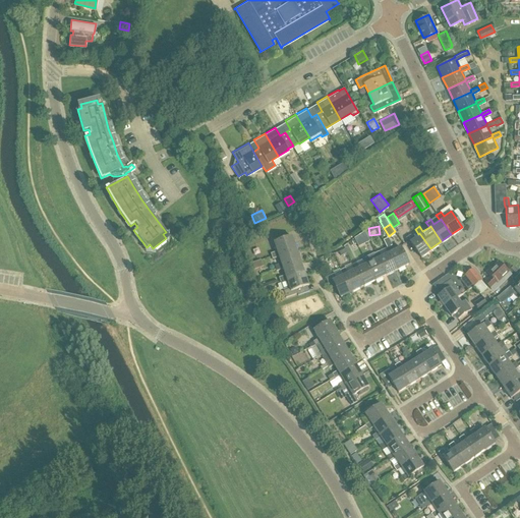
[(363,242),(368,239),(363,230),(358,233),(363,242)]
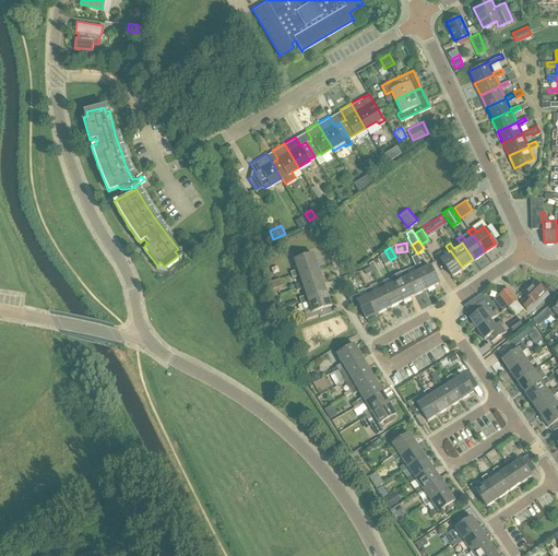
[(449,251),(442,256),(439,250),(434,253),(439,260),(440,259),(451,274),(462,267),(450,250),(449,251)]
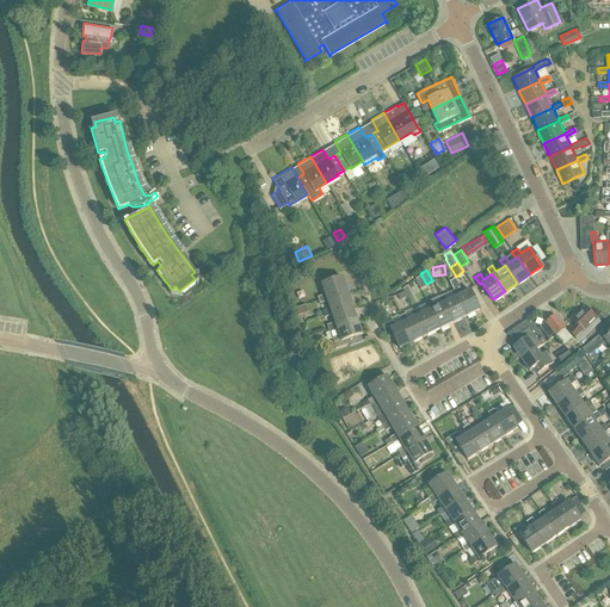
[(327,297),(347,290),(343,276),(322,283),(325,291),(316,293),(319,299),(327,297)]
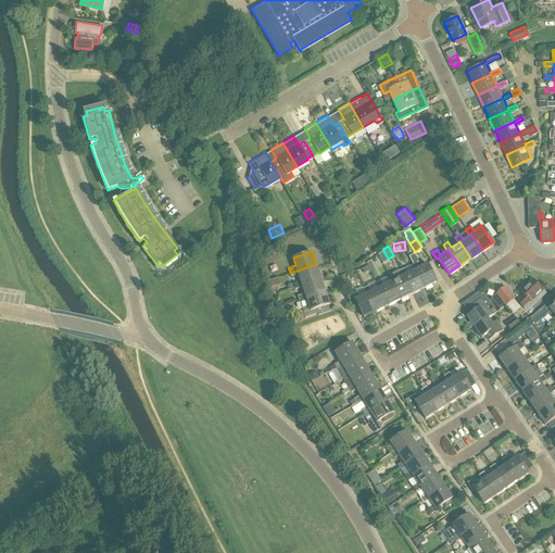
[(414,269),(421,287),(436,280),(427,263),(418,267),(415,261),(410,264),(412,269),(414,269)]
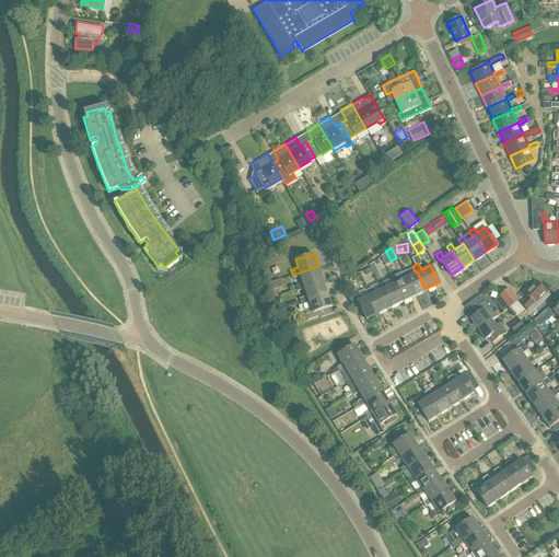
[(304,285),(323,278),(318,266),(300,273),(302,279),(294,281),(297,288),(304,286),(304,285)]
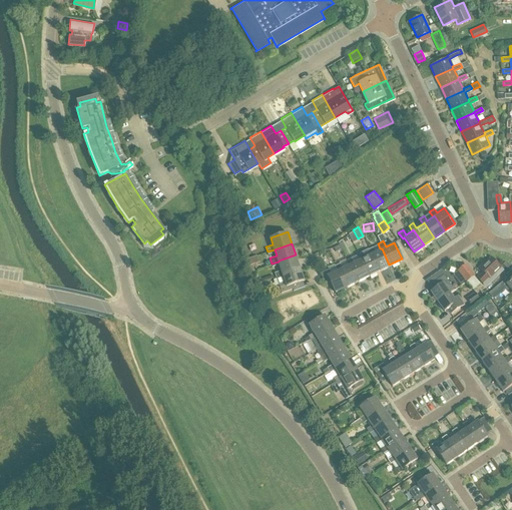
[(380,248),(374,251),(371,246),(367,248),(369,255),(371,253),(379,270),(389,265),(382,248),(380,248)]
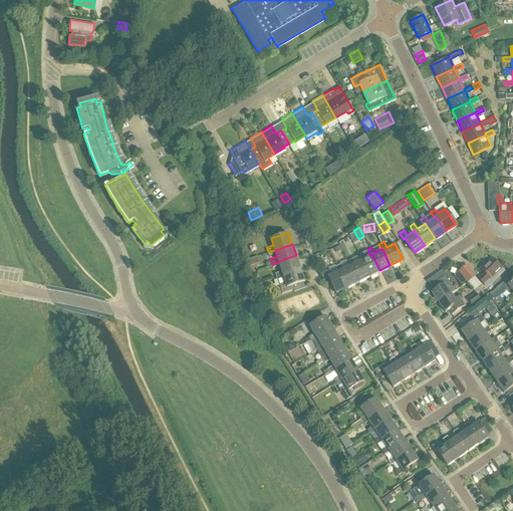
[(369,255),(363,257),(361,252),(356,254),(358,260),(359,260),(360,259),(368,276),(379,270),(371,254),(369,255)]
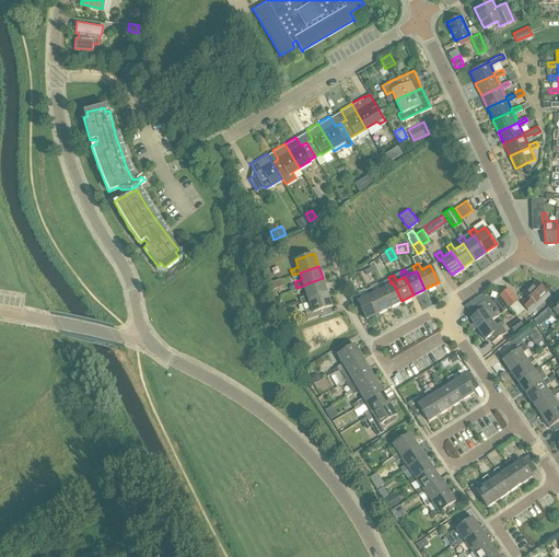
[(309,298),(327,291),(323,278),(304,285),(304,286),(306,292),(300,294),(302,301),(309,298)]
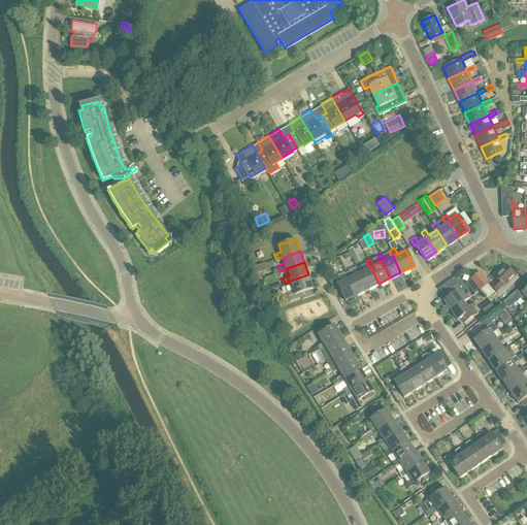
[(515,274),(505,264),(499,269),(498,268),(492,274),(496,279),(490,285),(496,291),(507,280),(508,280),(515,274)]
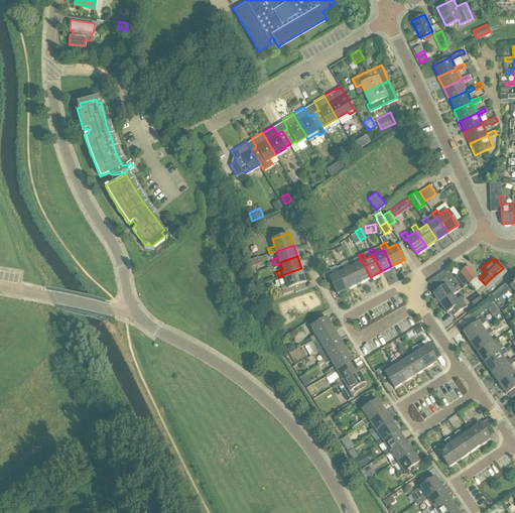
[(361,261),(360,261),(354,264),(351,259),(347,261),(349,266),(350,266),(359,282),(370,277),(362,260),(361,261)]
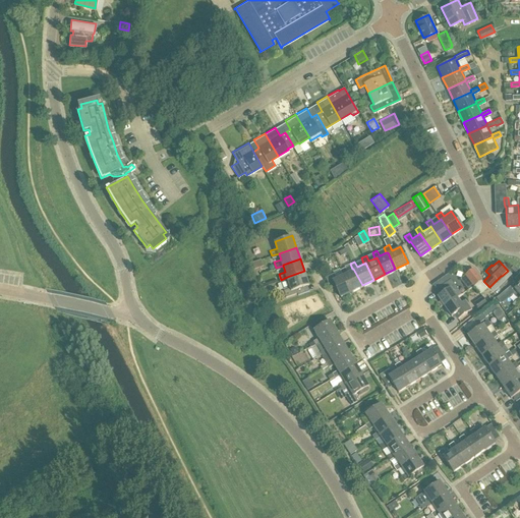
[(353,269),(352,269),(346,272),(343,267),(339,269),(341,275),(342,274),(350,291),(362,285),(353,269)]
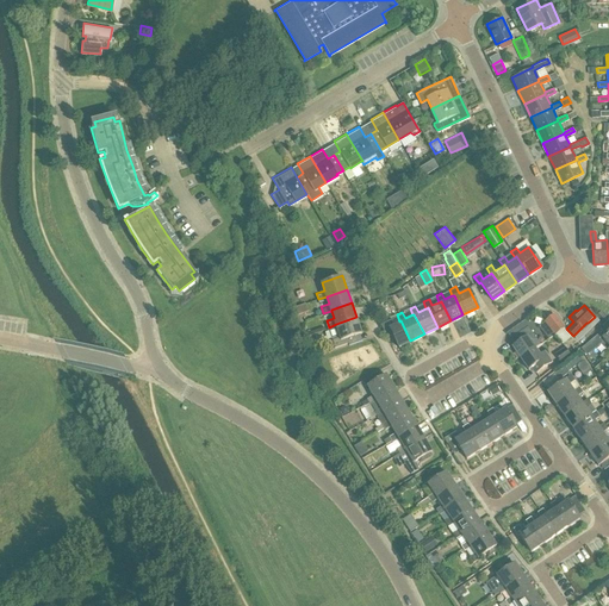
[(570,335),(563,326),(564,325),(553,312),(544,319),(554,333),(561,342),(570,335)]
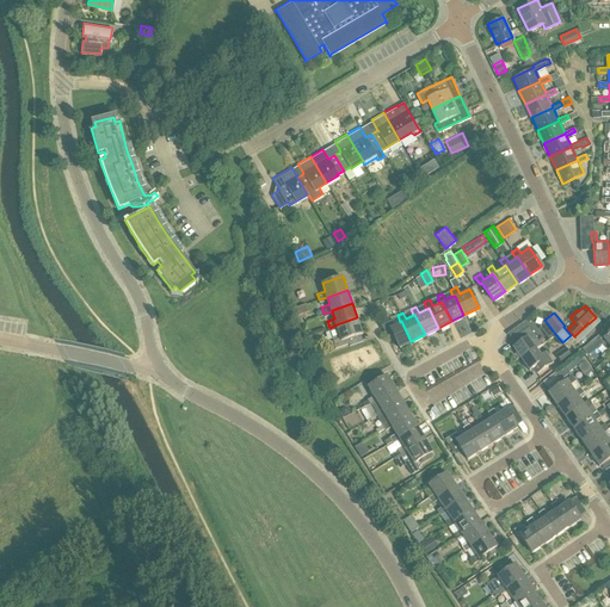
[(337,324),(340,333),(332,335),(332,336),(331,336),(334,347),(347,342),(346,336),(362,332),(357,317),(337,324)]
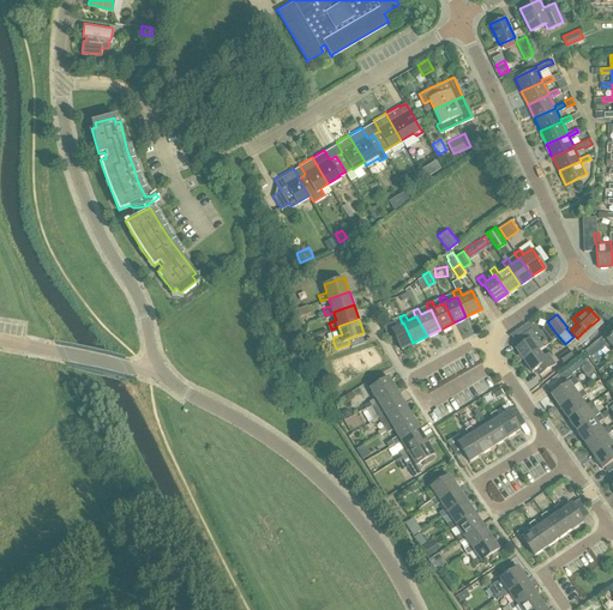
[(403,322),(402,324),(395,327),(391,320),(382,325),(388,338),(394,336),(400,349),(413,343),(403,322)]
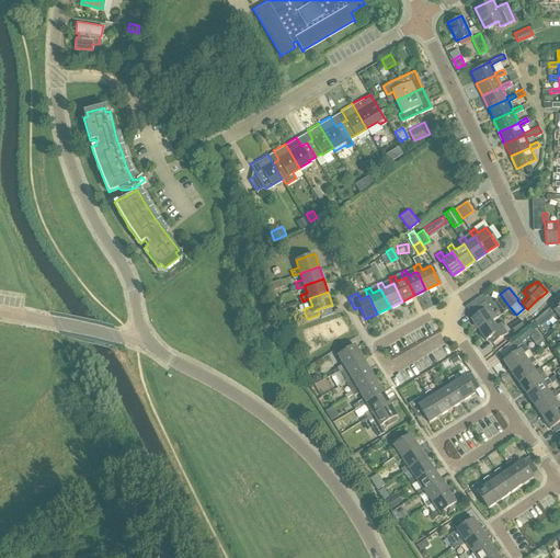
[(477,328),(491,318),(487,312),(492,309),(484,298),(469,308),(473,314),(469,317),(477,328)]
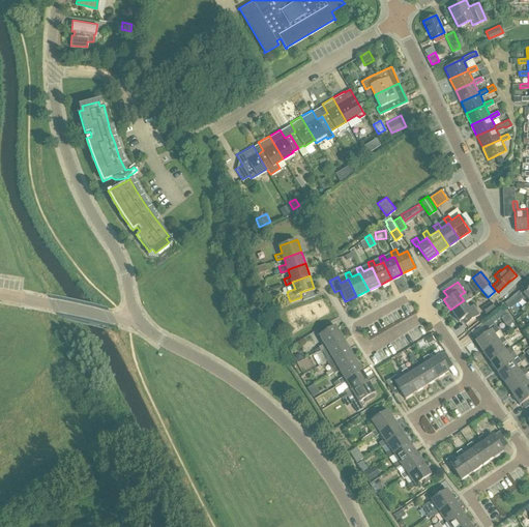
[(509,309),(523,297),(520,294),(525,290),(523,288),(504,302),(509,309)]
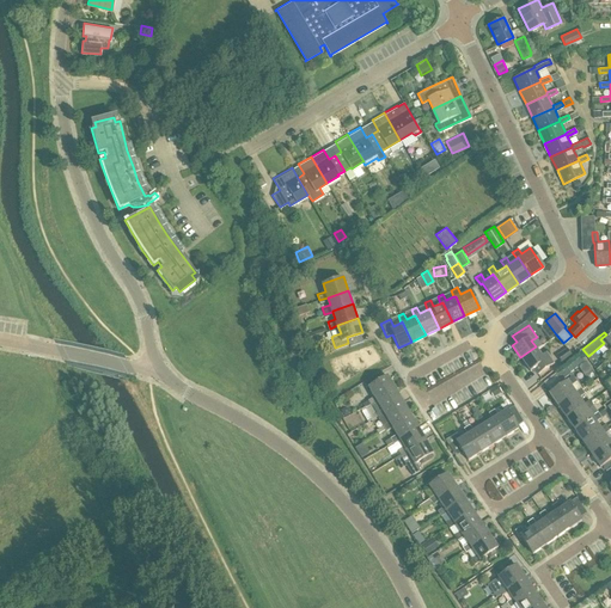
[(536,347),(520,357),(529,369),(533,366),(537,372),(548,364),(554,361),(545,349),(539,352),(536,347)]
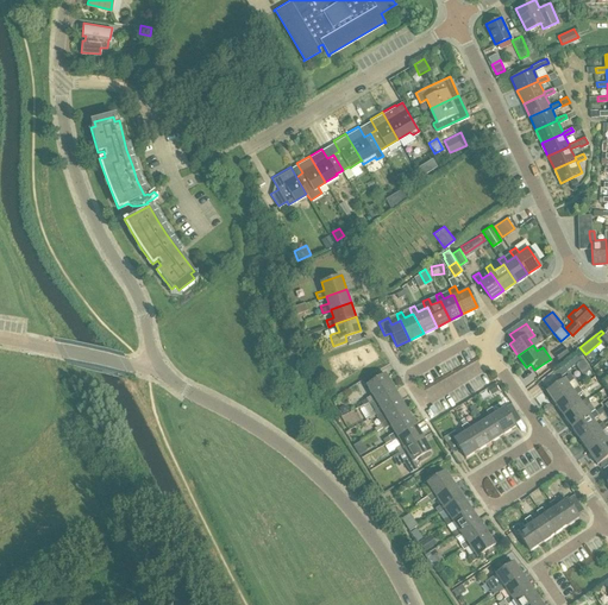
[(559,358),(566,352),(563,346),(555,352),(559,358)]
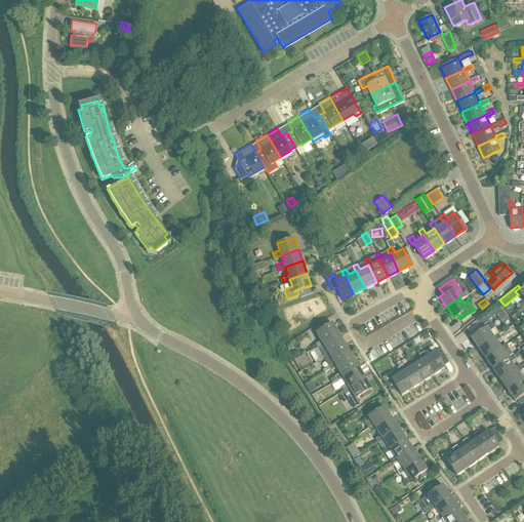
[(480,325),(488,319),(488,318),(500,309),(497,304),(485,314),(476,321),(480,325)]
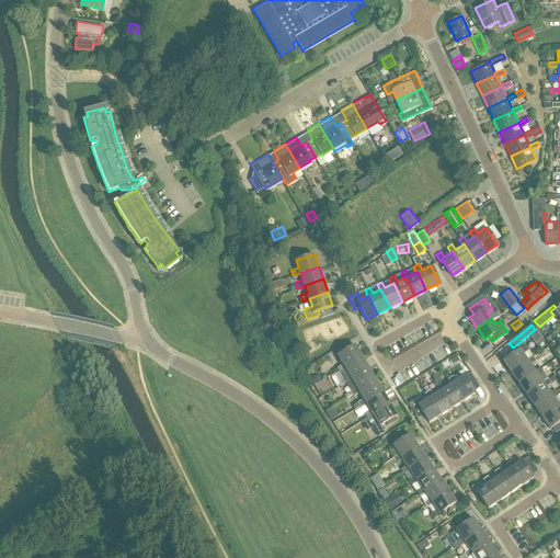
[(344,365),(361,355),(354,343),(349,346),(345,342),(334,349),(336,353),(342,362),(335,365),(338,369),(339,371),(344,367),(344,365)]
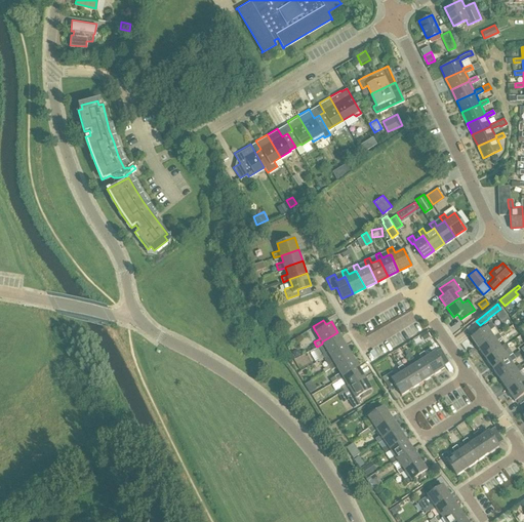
[(493,337),(492,335),(488,330),(493,326),(490,322),(484,326),(484,327),(470,337),(478,348),(493,337)]
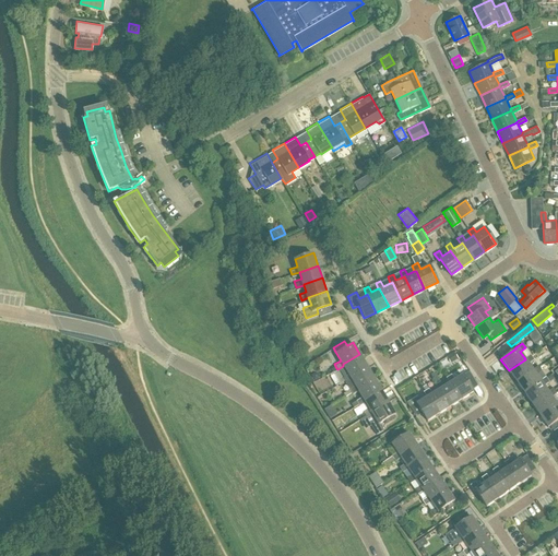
[(349,376),(367,366),(359,354),(343,364),(343,366),(337,369),(336,368),(329,373),(335,385),(344,379),(344,381),(351,377),(349,376)]
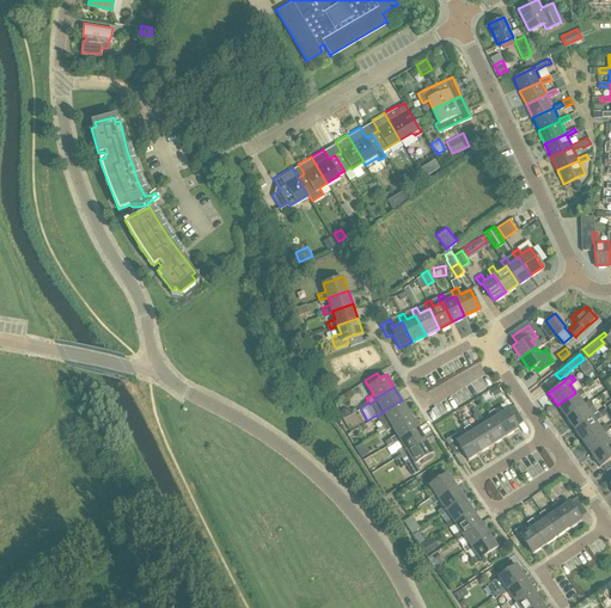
[(584,392),(581,388),(580,387),(574,391),(575,393),(557,405),(566,417),(584,405),(582,403),(578,397),(584,392)]
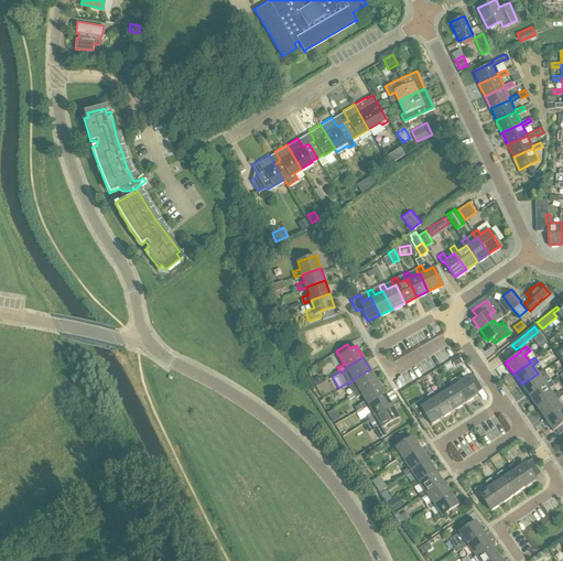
[(545,385),(544,383),(540,377),(545,373),(542,368),(537,371),(538,374),(521,385),(529,396),(545,385)]
